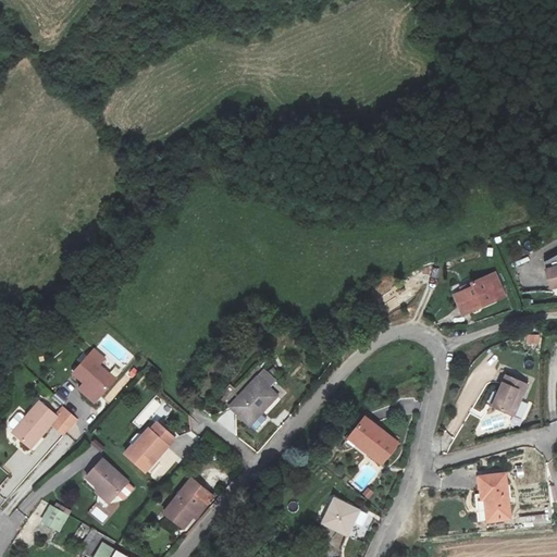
[(556,267),(547,271),(554,288),(556,287),(556,267)]
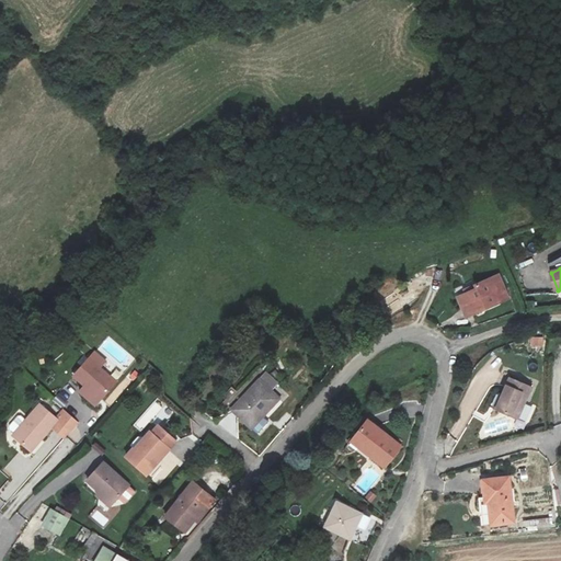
[(468,317),(510,299),(500,275),(476,285),(478,288),(459,297),(468,317)]
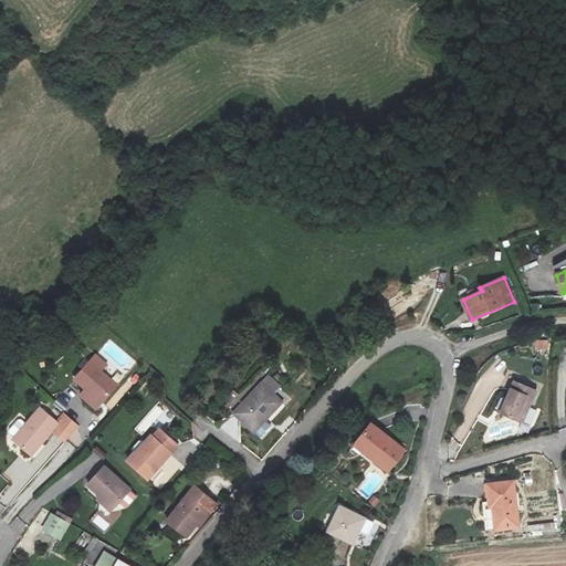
[(535,339),(535,350),(547,350),(547,339),(535,339)]
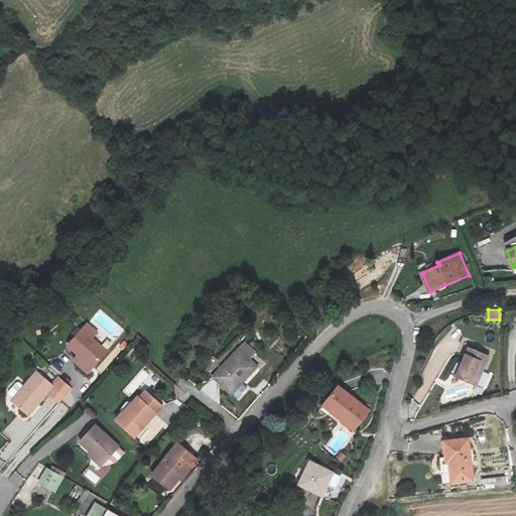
[(88,325),(68,346),(79,356),(74,361),(89,374),(107,353),(92,339),(97,333),(88,325)]
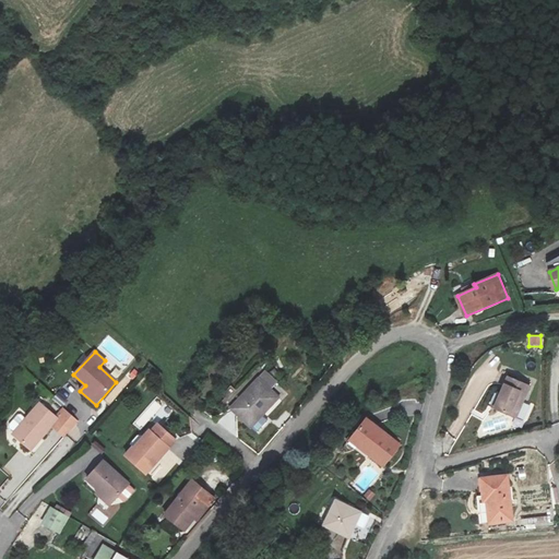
[(264,371),(230,408),(256,430),(265,419),(262,416),(278,397),(270,389),(276,382),(264,371)]
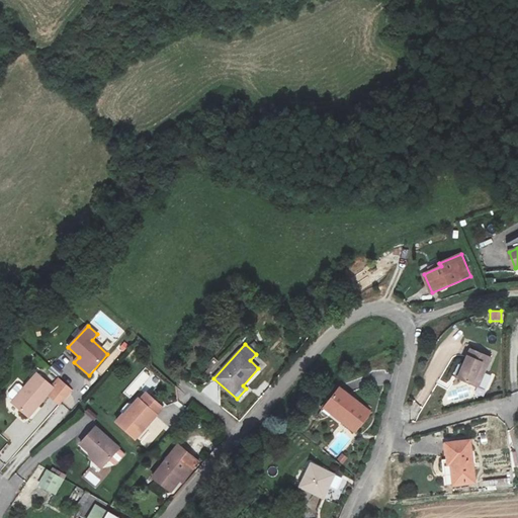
[(471,348),(464,364),(462,363),(455,377),(478,386),(491,356),(471,348)]
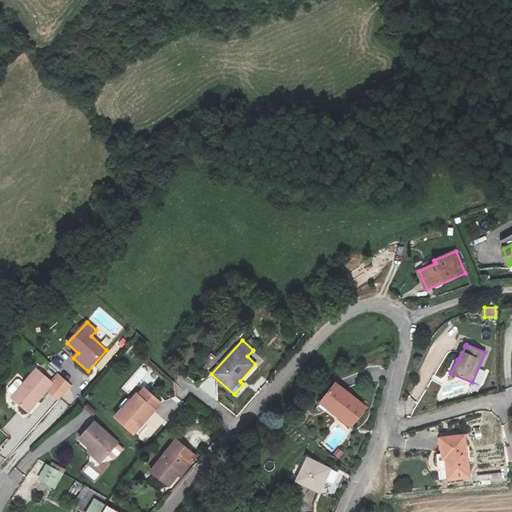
[(28,410),(46,390),(56,399),(69,385),(57,375),(51,382),(37,369),(12,396),(28,410)]
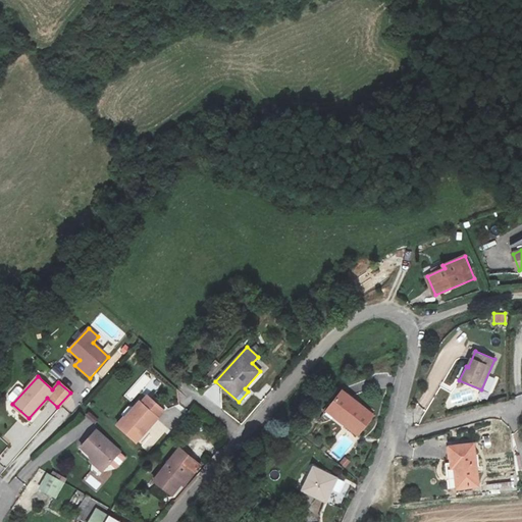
[(373,417),(342,392),(328,409),(347,423),(345,425),(358,436),(373,417)]
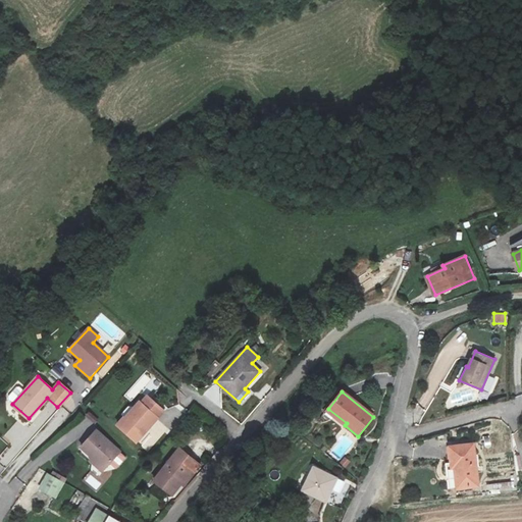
[(123,416),(116,424),(136,441),(163,411),(147,396),(126,419),(123,416)]
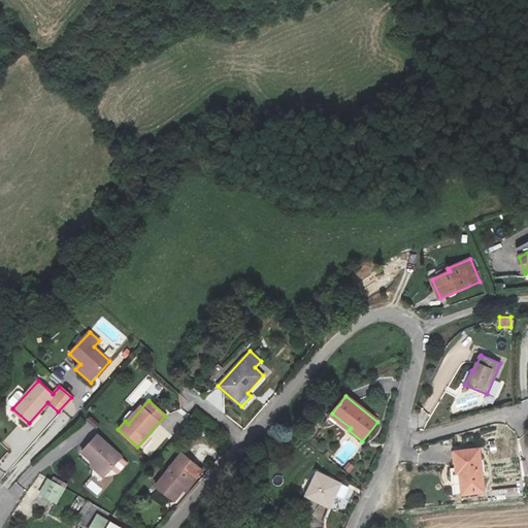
[(85,424),(93,432),(99,425),(91,417),(85,424)]
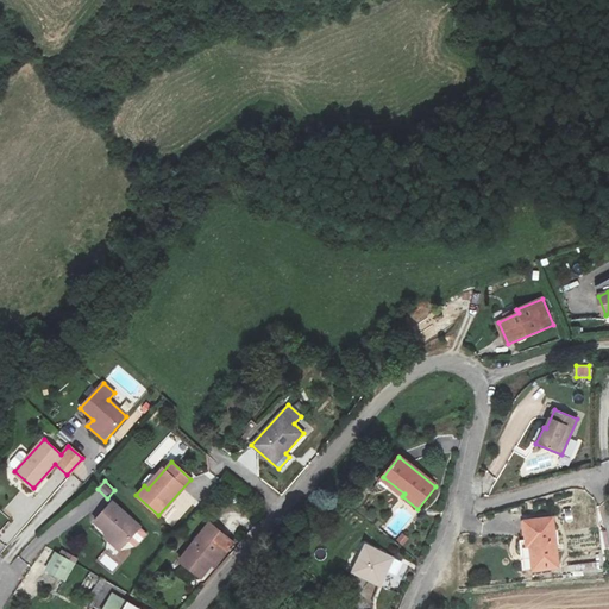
[(94,521),(110,534),(106,538),(120,551),(140,528),(112,502),(94,521)]
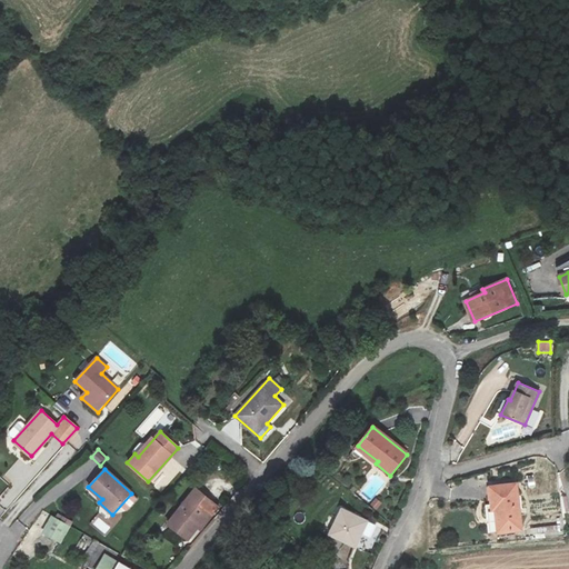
[(166,470),(153,487),(161,492),(173,476),(166,470)]
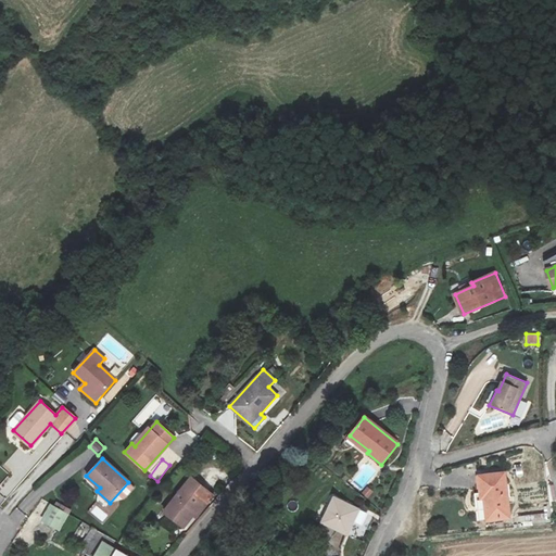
[(504,475),(479,477),(481,494),(485,494),(487,498),(484,498),(487,519),(508,517),(504,475)]
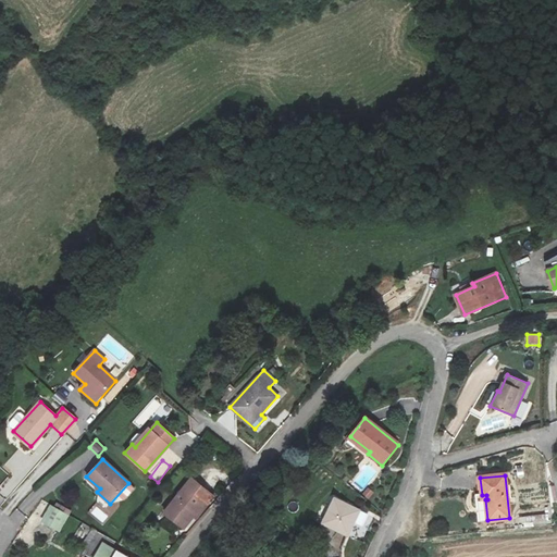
[(197,520),(214,497),(193,479),(166,509),(165,514),(184,529),(194,517),(197,520)]
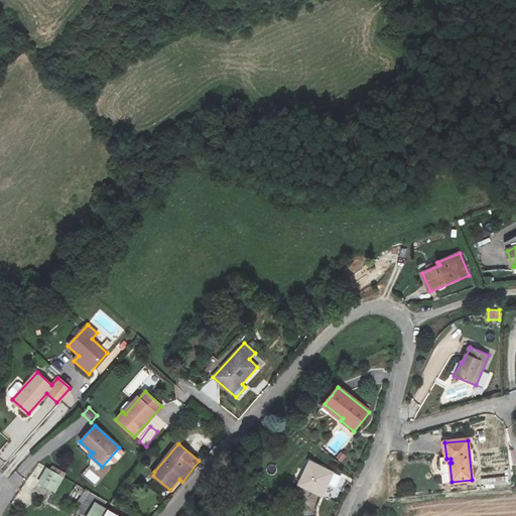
[(331,473),(309,464),(299,485),(321,494),(331,473)]
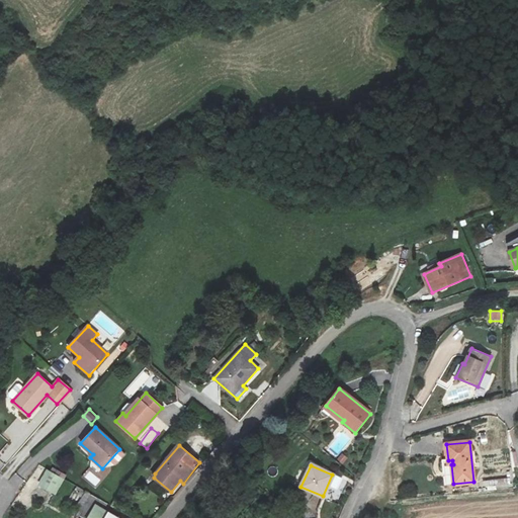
[(39,486),(55,494),(65,477),(49,468),(39,486)]
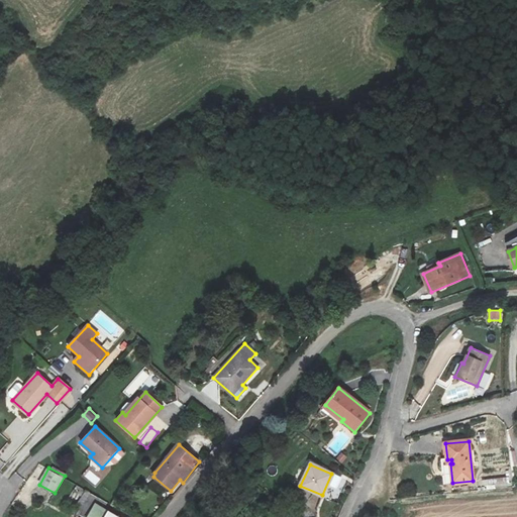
[(91,471),(85,475),(92,485),(98,481),(91,471)]
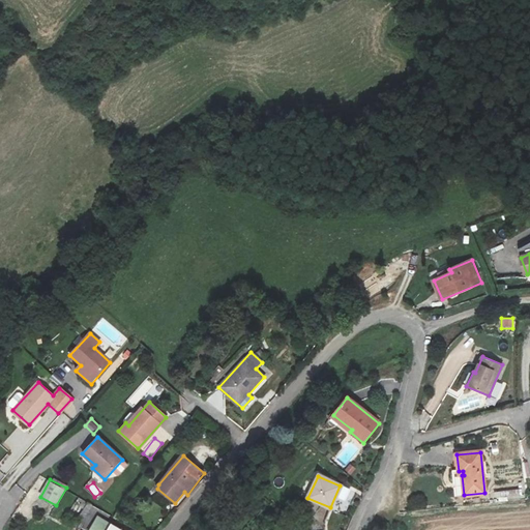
[(15,483),(7,494),(18,501),(25,492),(15,483)]
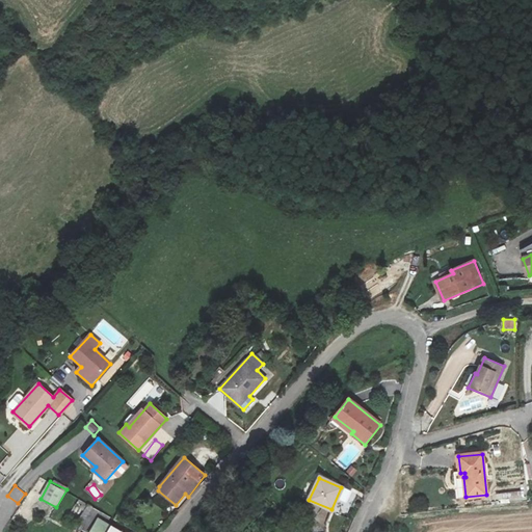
[(122,531),(99,519),(90,531),(122,531)]
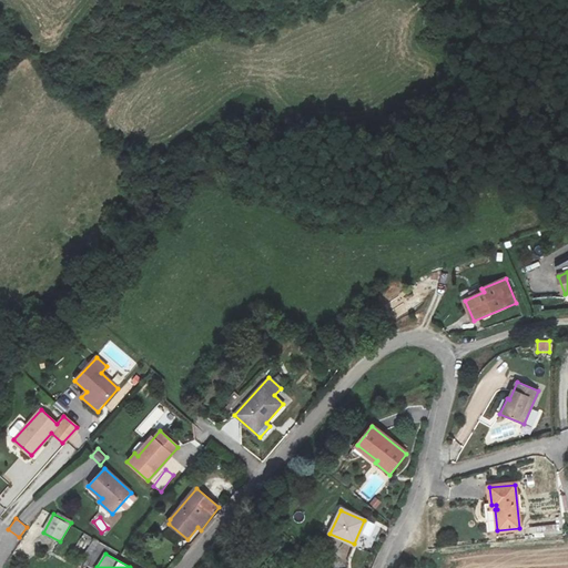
All buildings are outlined.
